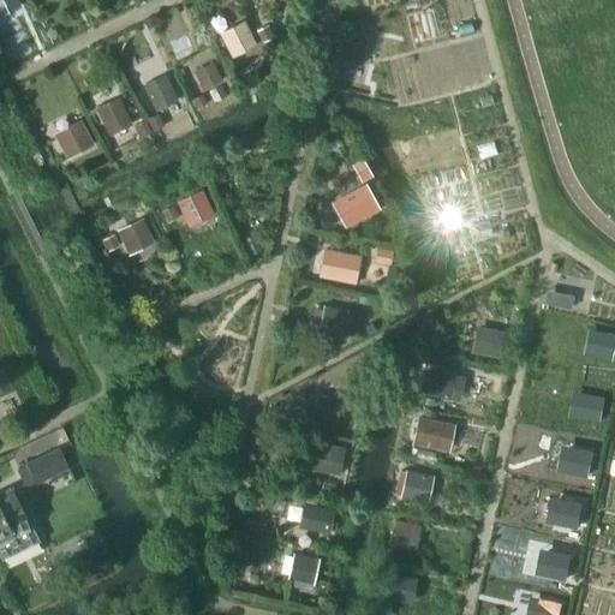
[(255,45),(243,21),(218,34),(230,58),(255,45)]
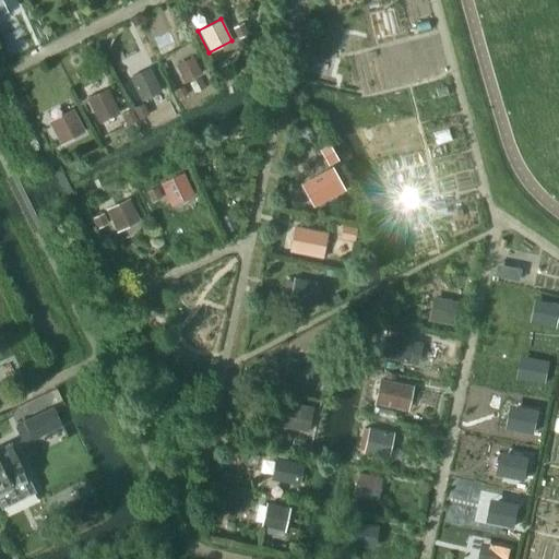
[(200,73),(192,57),(175,66),(182,82),(200,73)]
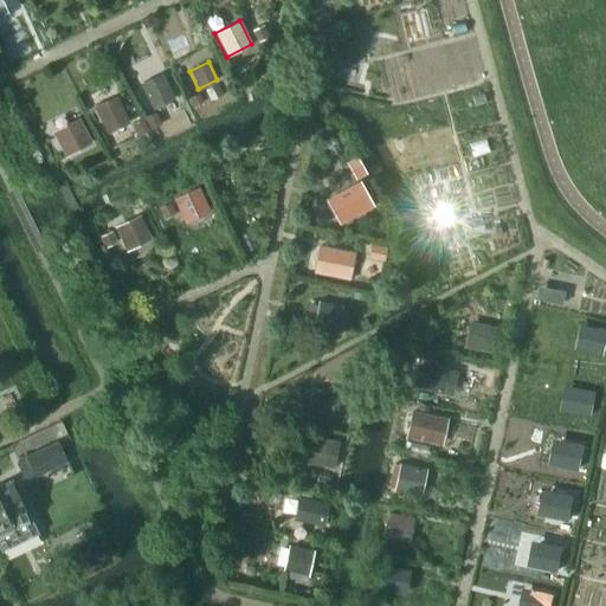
[(173,98),(161,73),(140,84),(152,109),(173,98)]
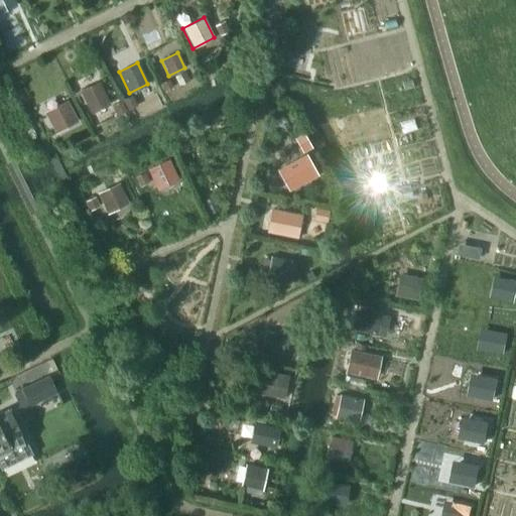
[(109,105),(98,83),(80,91),(91,114),(109,105)]
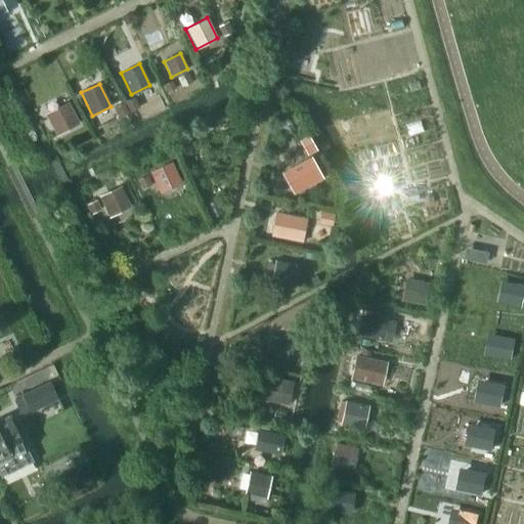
[(55,135),(79,123),(67,101),(44,114),(55,135)]
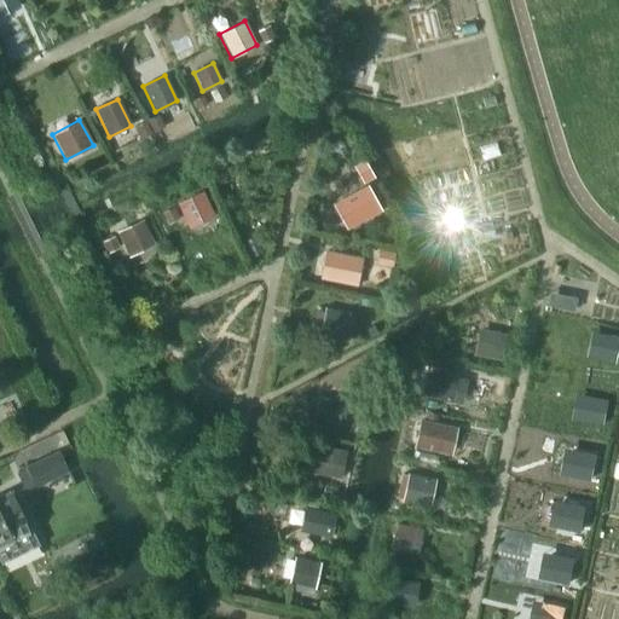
[(366,157),(356,162),(363,180),(374,175),(366,157)]
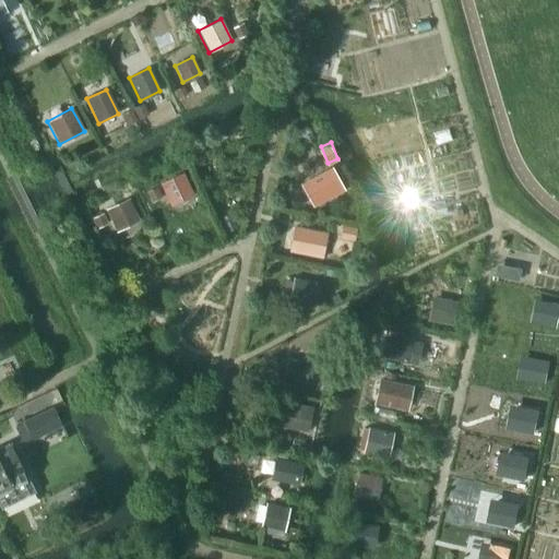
[(330,170),(301,185),(313,206),(341,191),(330,170)]
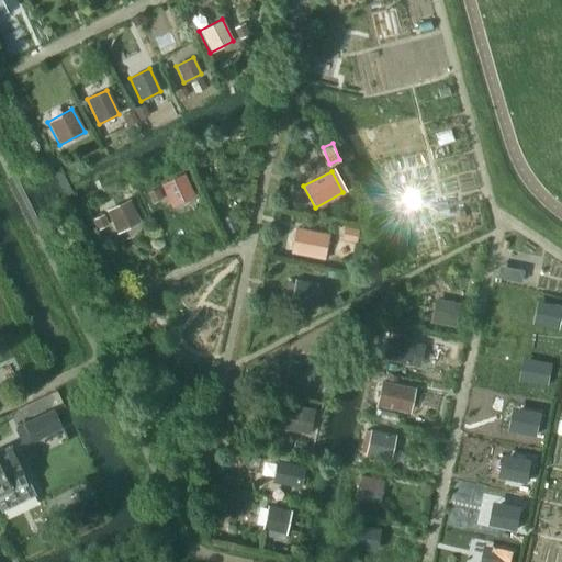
[(194,197),(183,173),(159,184),(171,208),(194,197)]
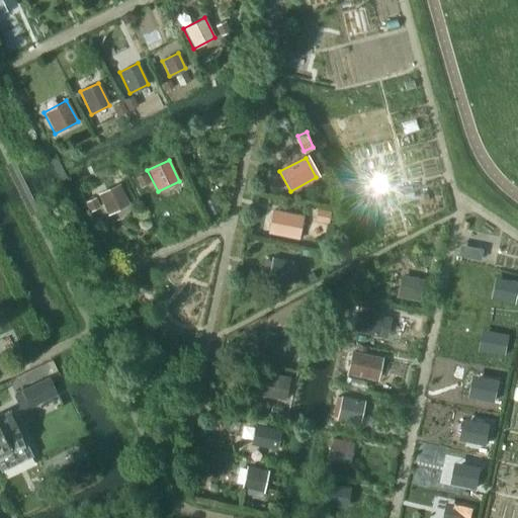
[(150,185),(145,176),(136,180),(141,189),(150,185)]
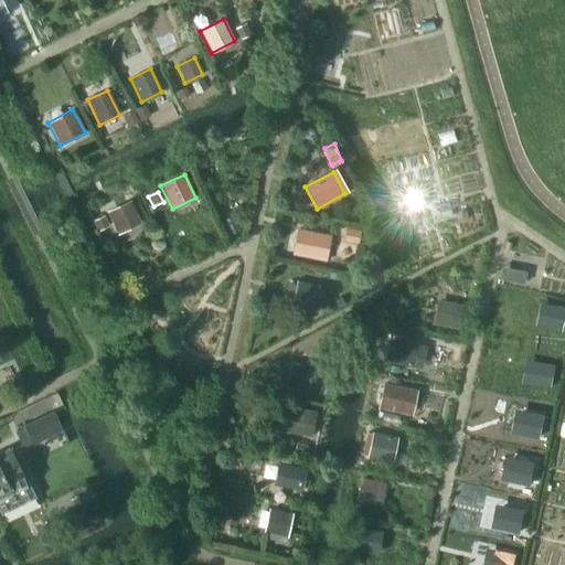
[(141,223),(130,200),(106,211),(117,234),(141,223)]
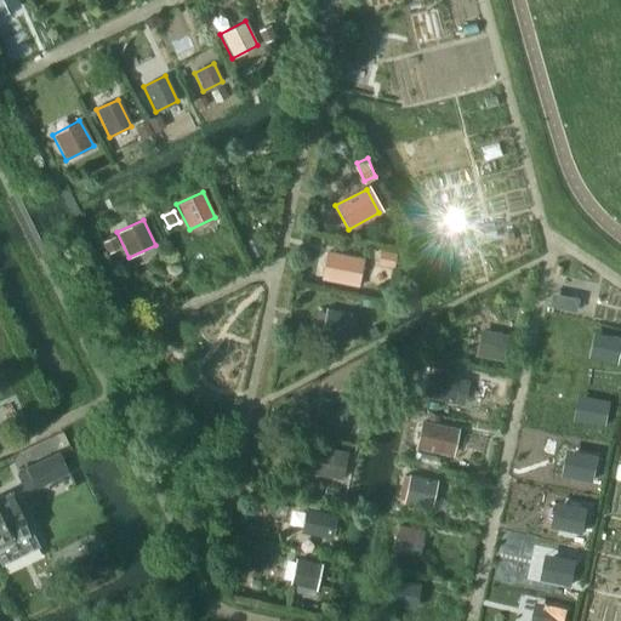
[(103,245),(108,256),(119,251),(114,240),(103,245)]
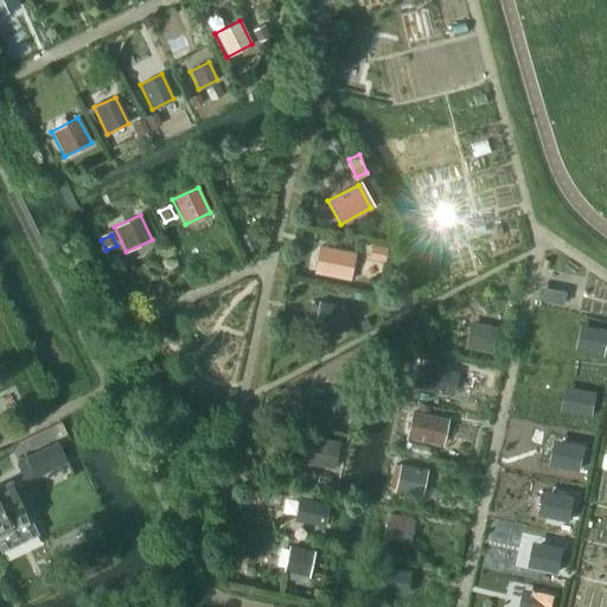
[(321,250),(317,272),(349,279),(353,257),(321,250)]
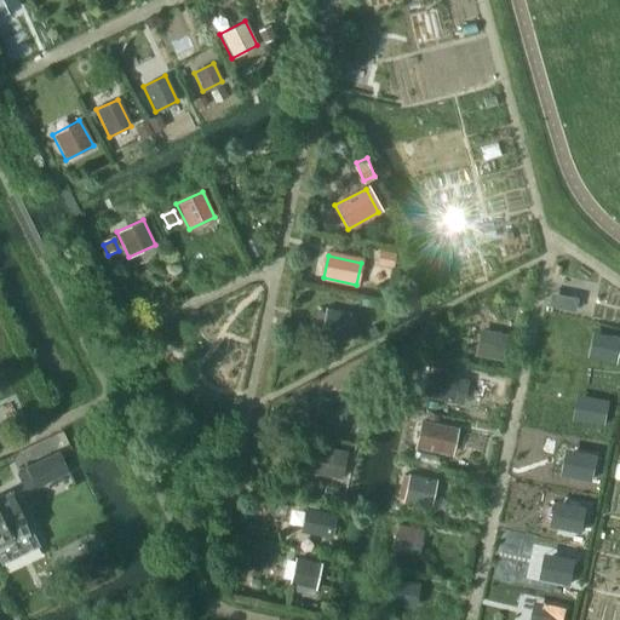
[(563,296),(561,309),(574,311),(577,298),(563,296)]
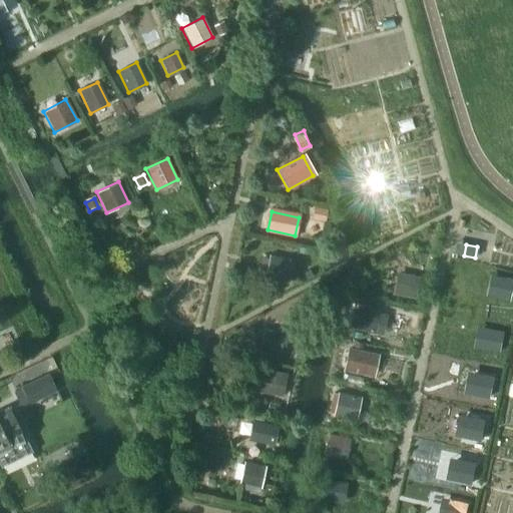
[(287,282),(292,261),(268,255),(264,277),(287,282)]
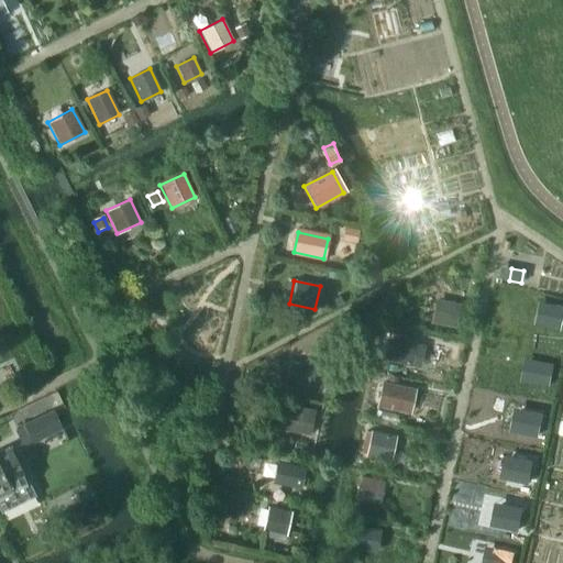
[(454,327),(459,304),(434,299),(430,322),(454,327)]
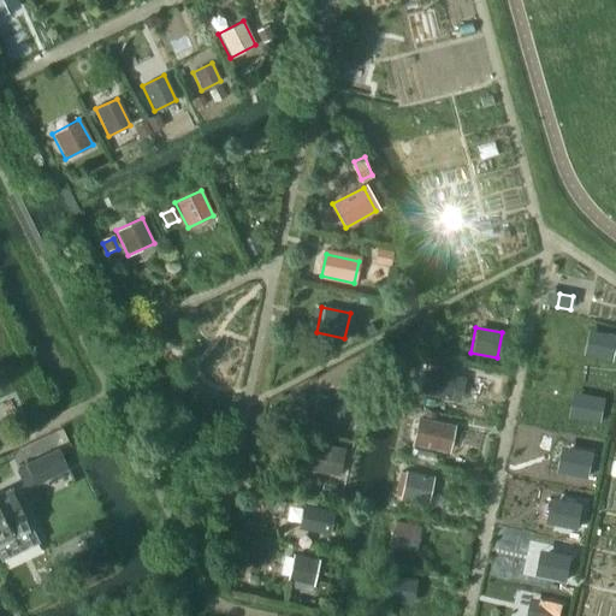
[(615,335),(594,331),(590,356),(612,361),(615,345),(615,335)]
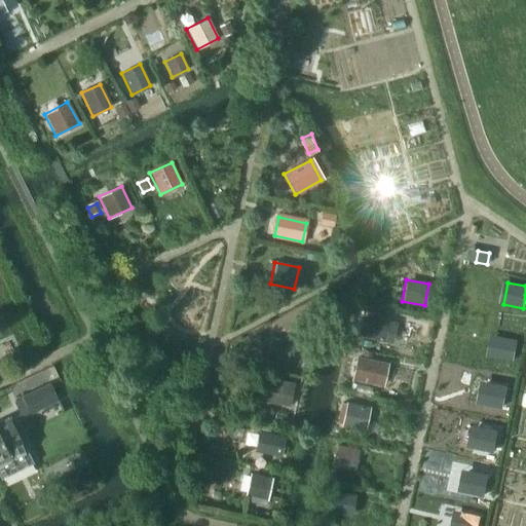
[(367,314),(361,337),(381,342),(386,320),(367,314)]
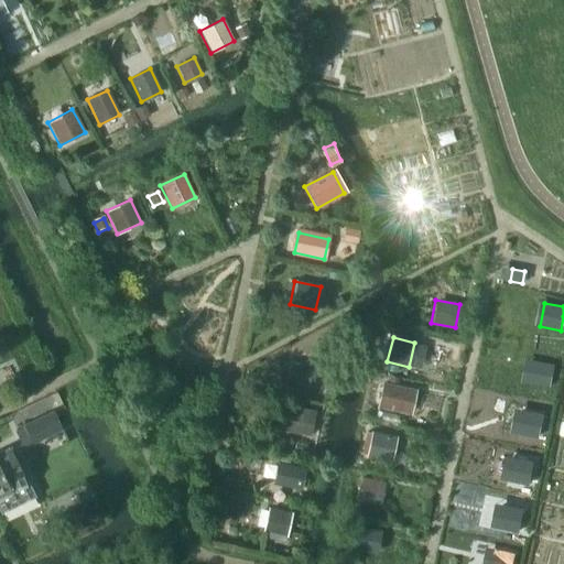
[(532,359),(528,383),(550,388),(554,364),(532,359)]
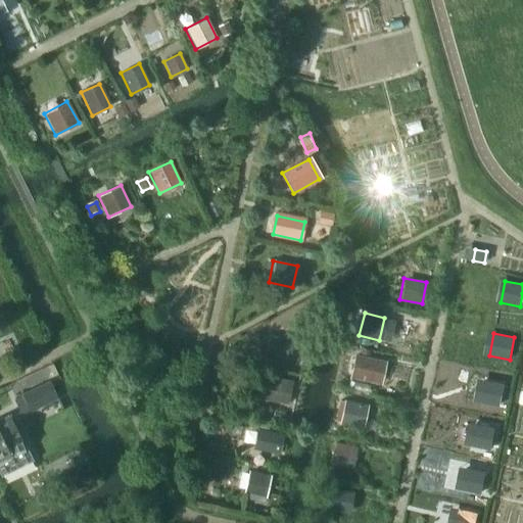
[(294,364),(299,341),(277,336),(272,359),(294,364)]
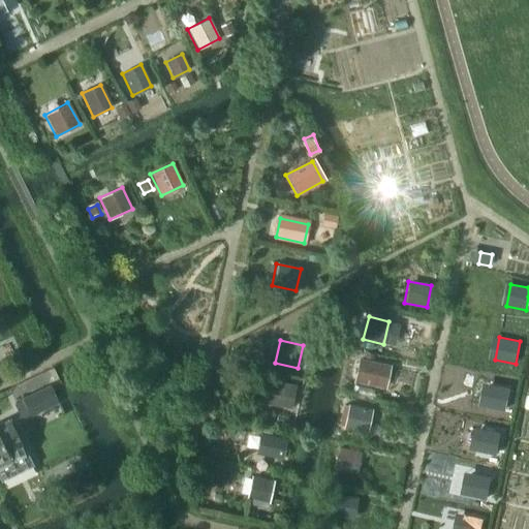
[(376,386),(381,364),(358,359),(352,381),(376,386)]
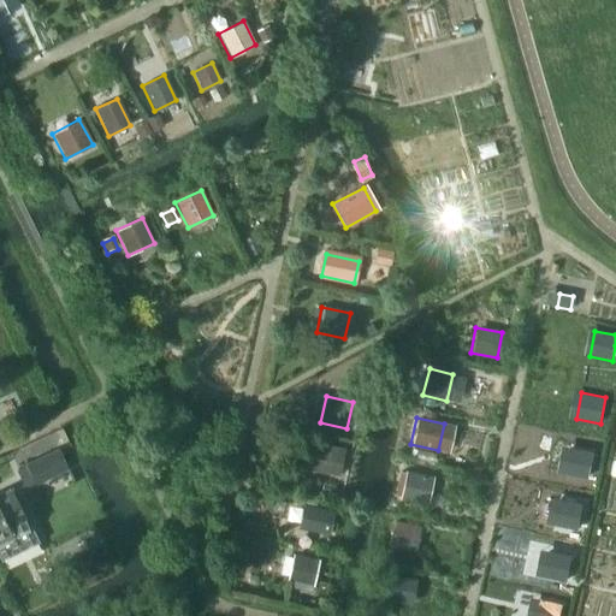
[(337,477),(343,449),(315,443),(309,469),(337,477)]
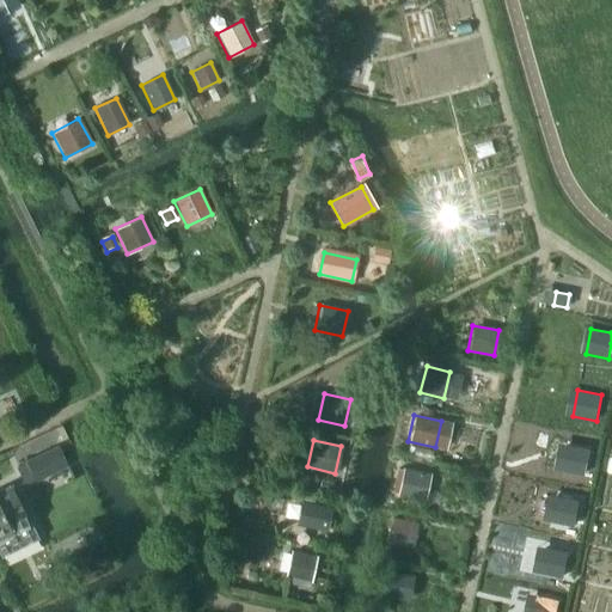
[(56,445),(14,465),(23,483),(66,463),(56,445)]
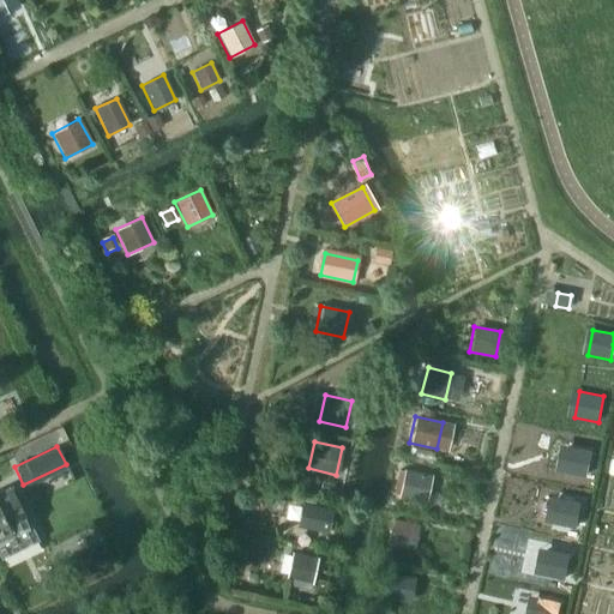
[(569,446),(563,471),(587,476),(591,451),(569,446)]
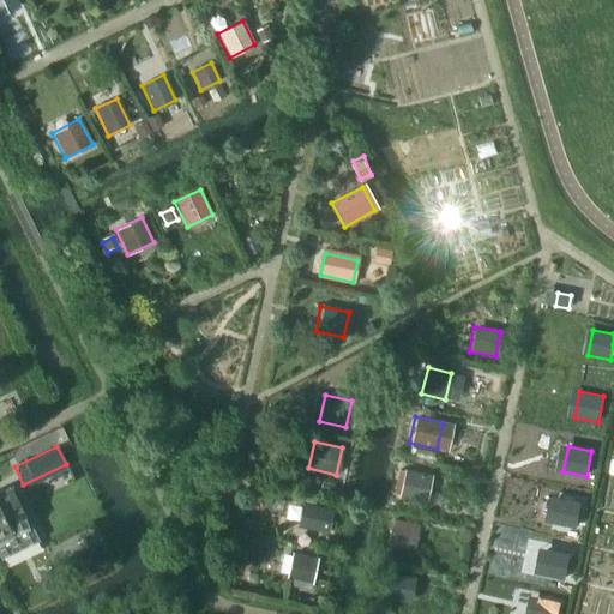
[(425,503),(431,475),(403,469),(397,497),(425,503)]
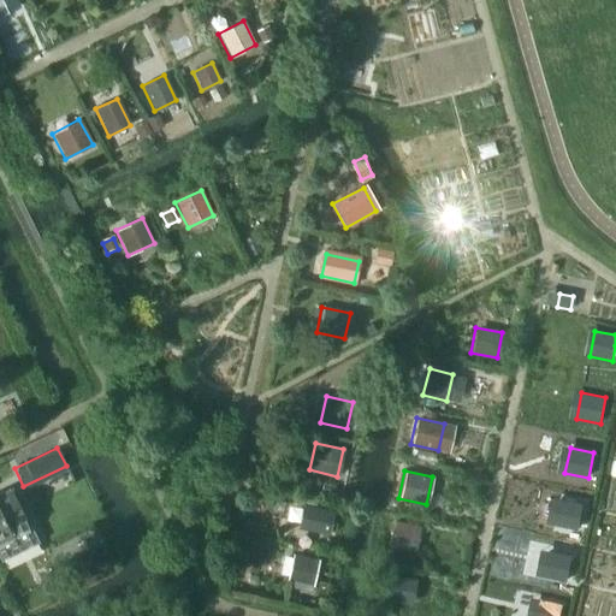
[(28,527),(10,489),(0,492),(0,540),(11,535),(28,527)]
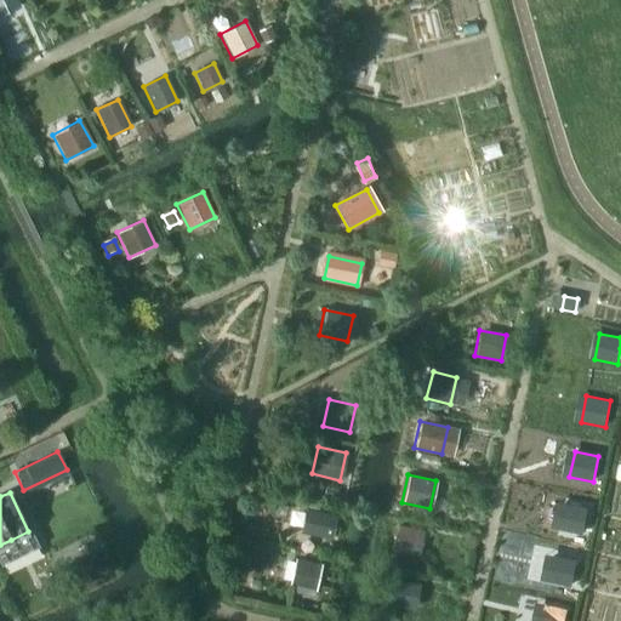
[(563,502),(558,529),(582,534),(587,507),(563,502)]
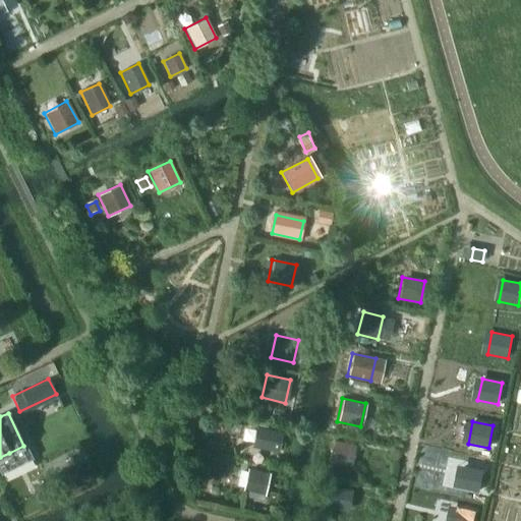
[(274,456),(279,433),(256,428),(251,452),(274,456)]
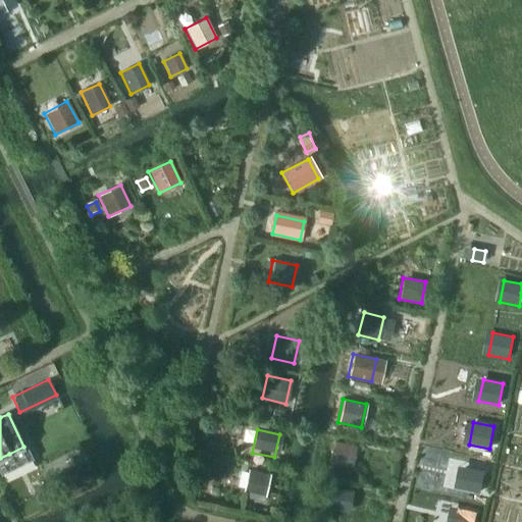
[(330,463),(352,467),(357,447),(335,442),(330,463)]
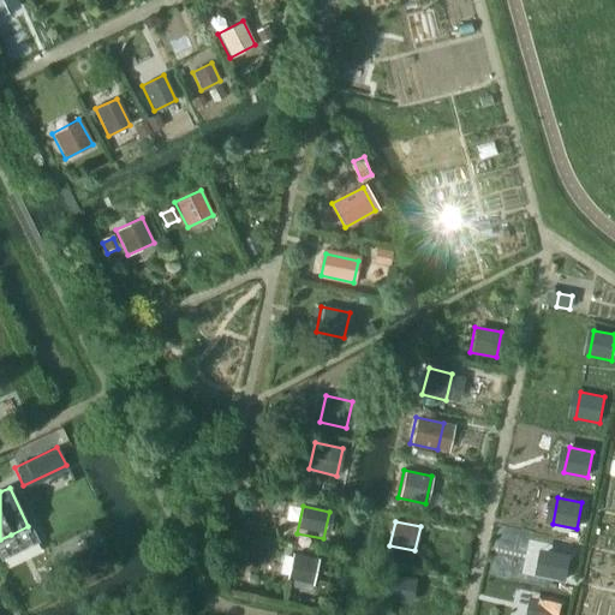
[(89,571),(113,562),(106,542),(82,550),(89,571)]
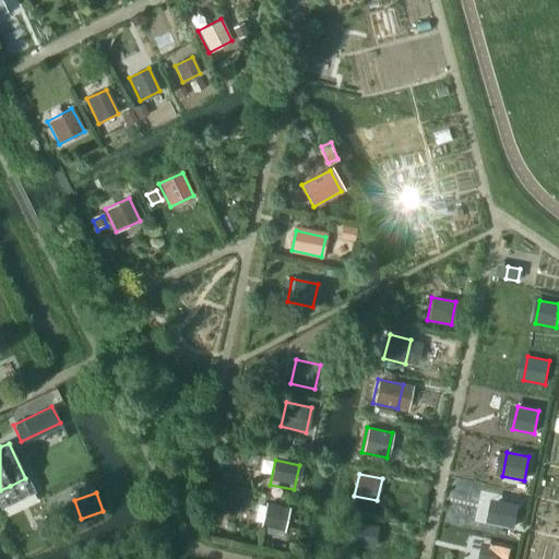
[(498,499),(492,523),(514,527),(519,504),(498,499)]
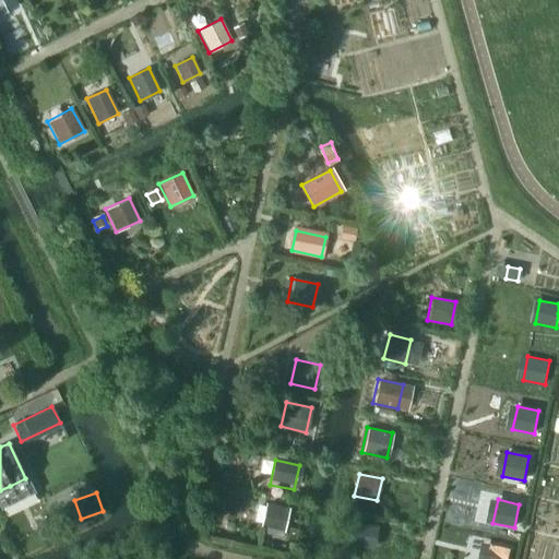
[(284,530),(288,509),(264,503),(260,524),(284,530)]
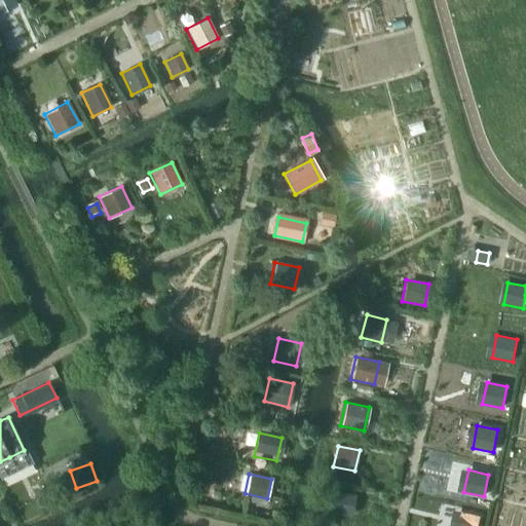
[(329,490),(325,510),(344,514),(348,494),(329,490)]
